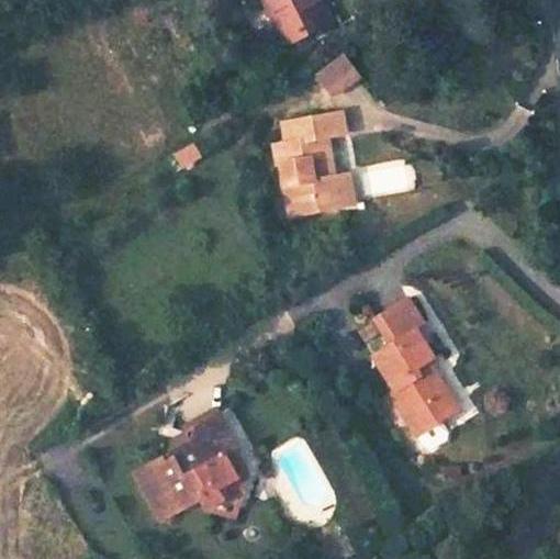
[(313,0),(260,0),(286,46),(326,25),(313,0)]
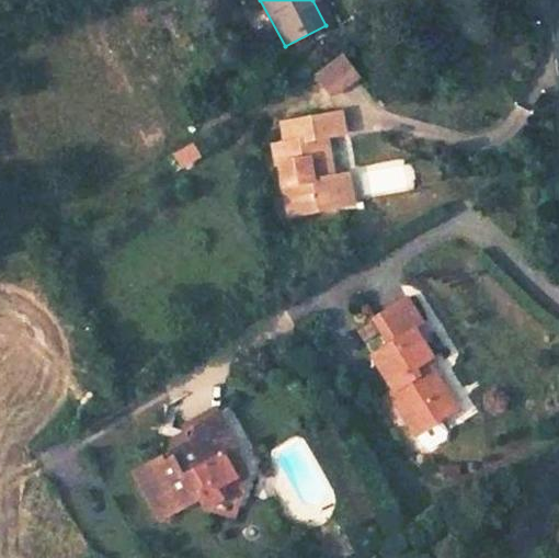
[(343,55),(312,72),(327,99),(361,79),(343,55)]
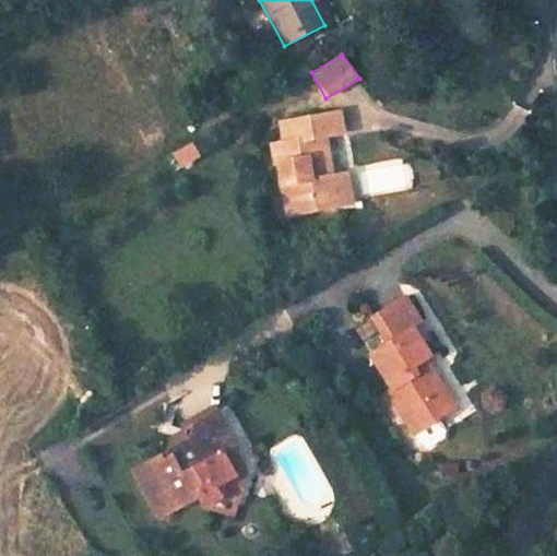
[(342,114),(333,115),(336,135),(345,134),(342,114)]
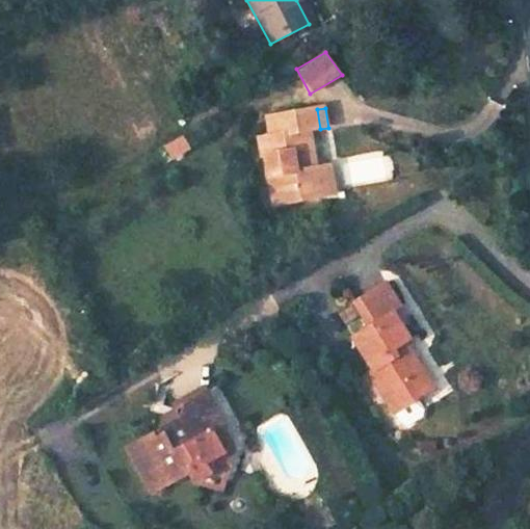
[(317,109),(275,116),(279,136),(271,137),(262,138),(265,156),(269,156),(272,176),(268,176),(272,206),(328,196),(324,167),(314,168),(309,131),(320,129),(317,109)]
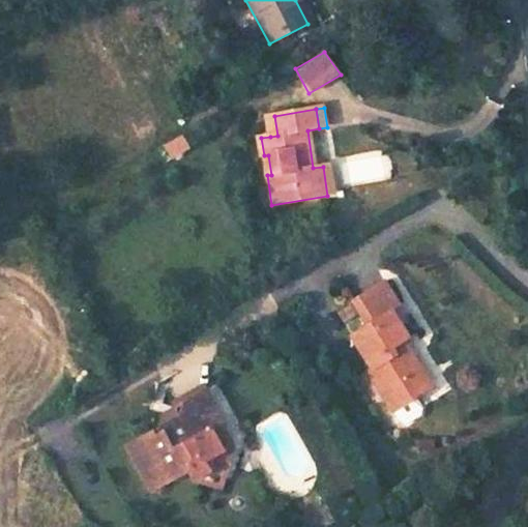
[(274,116),(267,117),(270,137),(277,136),(274,116)]
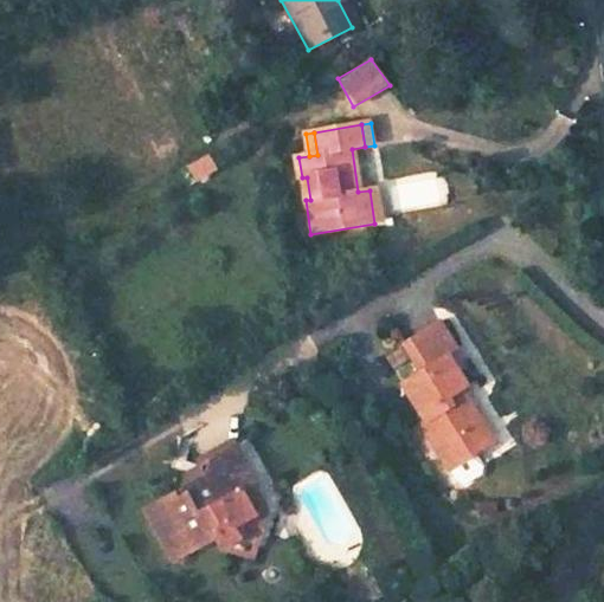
[(203,157),(181,167),(190,183),(211,173),(203,157)]
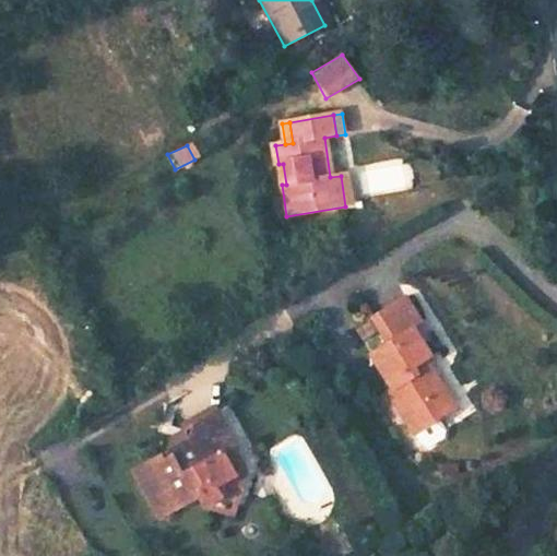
[(371,356),(393,391),(389,394),(413,436),(436,423),(443,420),(433,400),(445,393),(427,362),(436,356),(419,328),(425,324),(411,300),(372,322),(388,346),(371,356)]
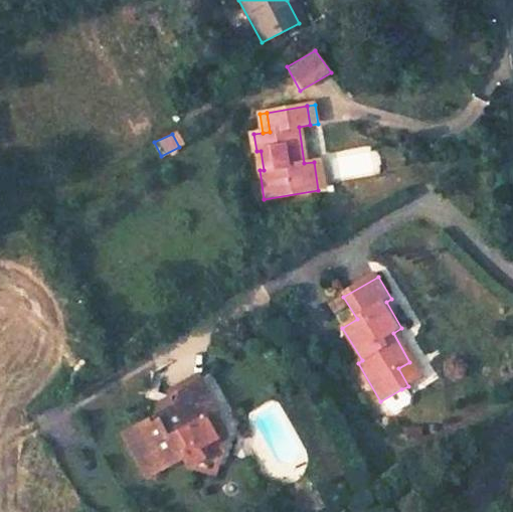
[(331,288),(338,300),(343,297),(336,285),(331,288)]
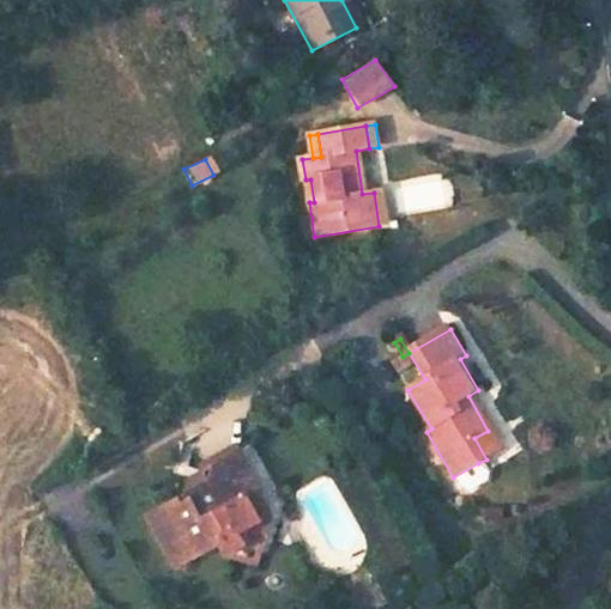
[(500,451),(488,431),(475,438),(487,460),(500,451)]
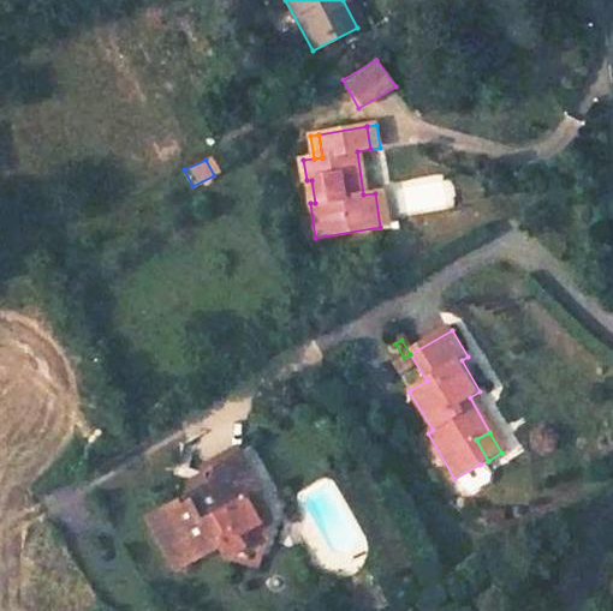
[(212,481),(189,495),(146,520),(174,568),(220,543),(226,555),(244,545),(237,533),(259,521),(243,493),(251,489),(255,486),(236,453),(215,465),(212,481)]
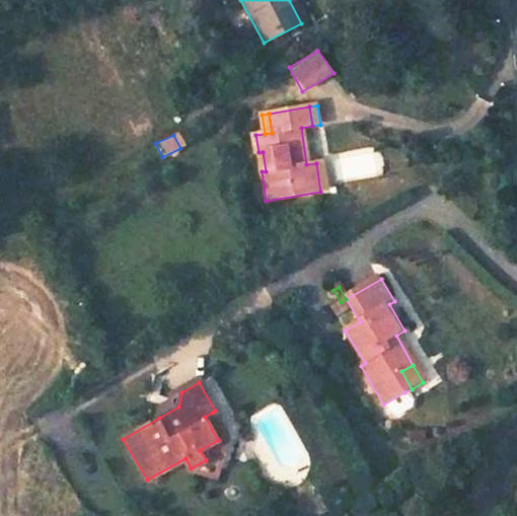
[(159,418),(178,407),(181,392),(161,403),(159,418)]
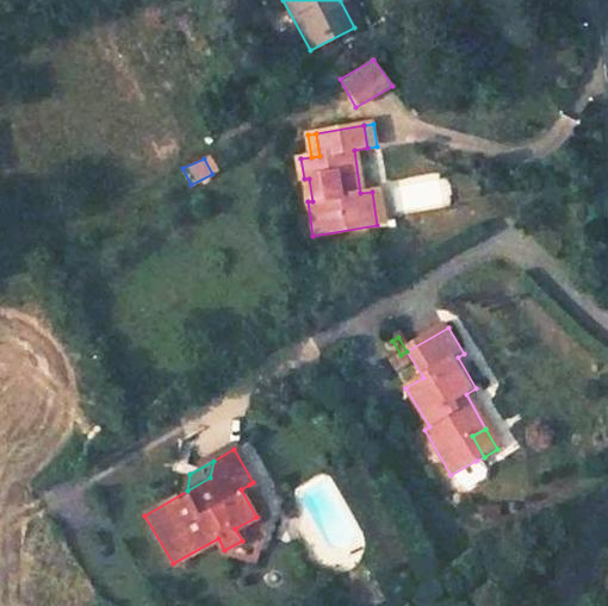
[(476,461),(451,475),(458,488),(466,491),(482,482),(484,474),(476,461)]
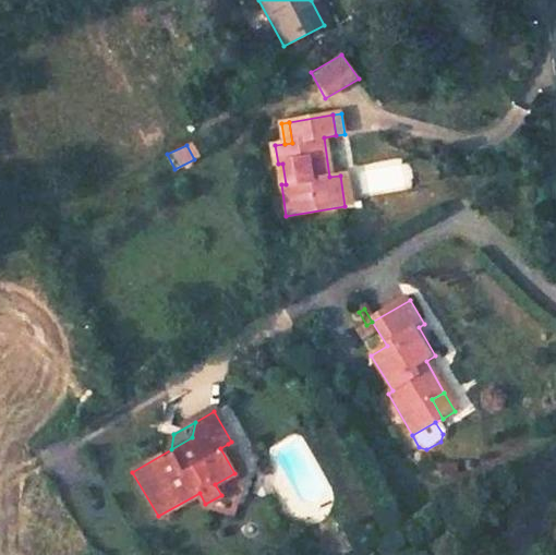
[(230,510),(242,469),(228,444),(220,448),(234,473),(215,484),(221,495),(205,504),(230,510)]
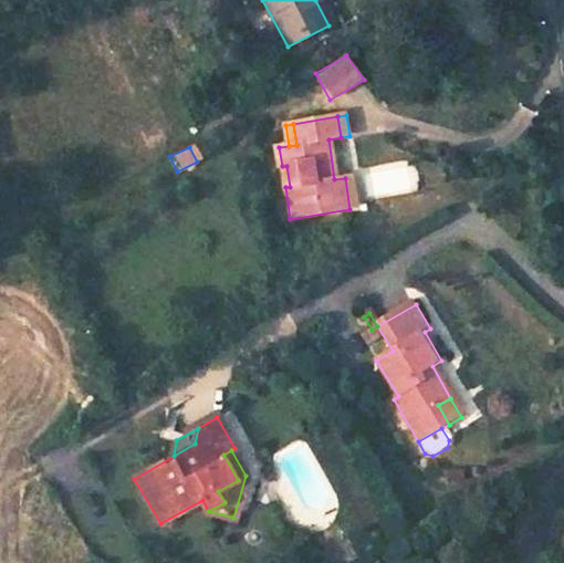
[(326,559),(351,544),(346,537),(321,550),(326,559)]
